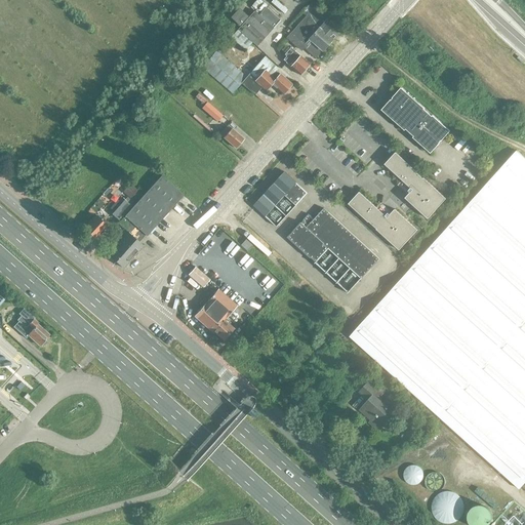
[(245,12),(234,25),(256,46),(273,28),(272,28),(258,15),(254,11),(250,7),(245,12)]
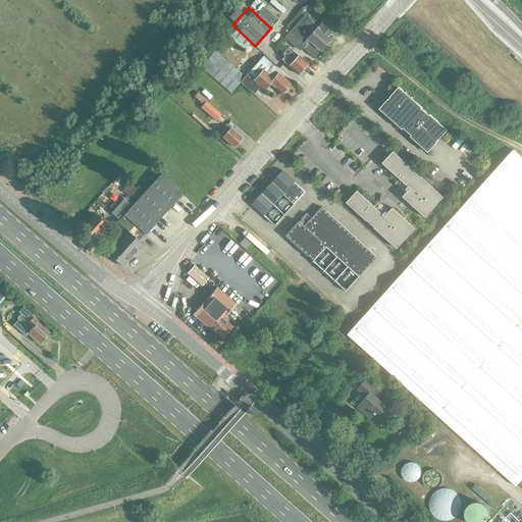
[(264,7),(257,15),(270,28),(277,19),(264,7)]
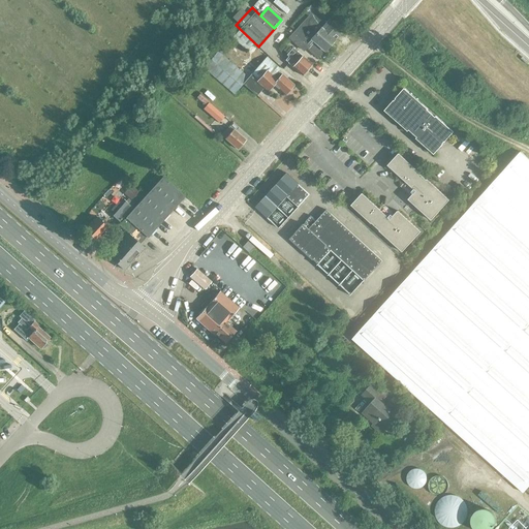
[(312,13),(305,21),(331,44),(335,40),(334,40),(342,31),(330,20),(324,25),(312,13)]
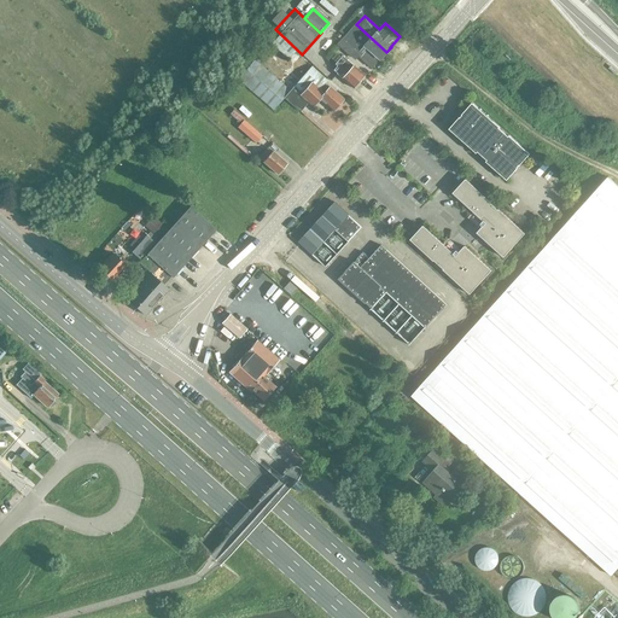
[(386,52),(356,24),(338,45),(351,57),(353,58),(356,53),(372,68),(379,59),(386,52)]
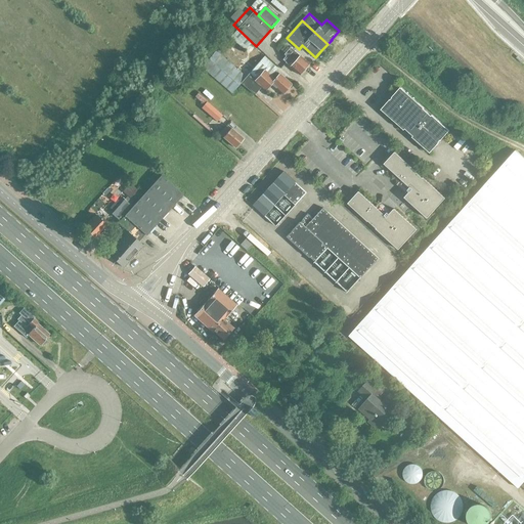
[(245,49),(252,42),(233,26),(228,31),(232,35),(230,37),(245,49)]
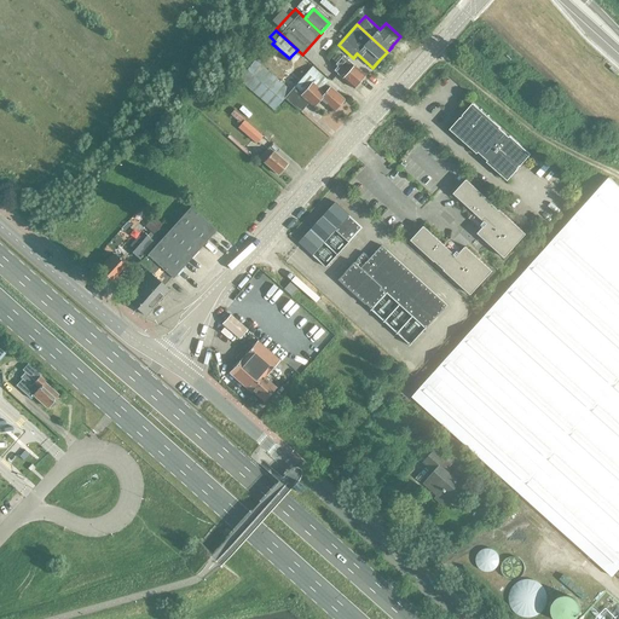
[(337,74),(354,88),(365,76),(350,62),(348,62),(343,57),(333,69),(339,74),(337,74)]
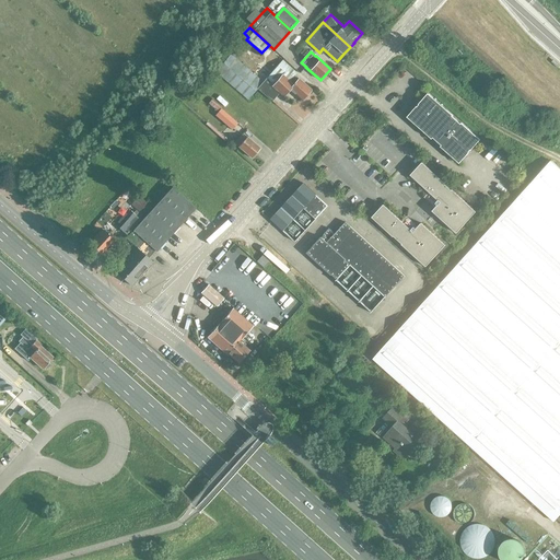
[(282,60),(263,82),(231,55),(217,71),(248,100),(258,89),(267,95),(272,101),(280,93),(283,96),(290,90),(302,101),(312,90),(299,79),(295,76),(298,73),(282,60)]
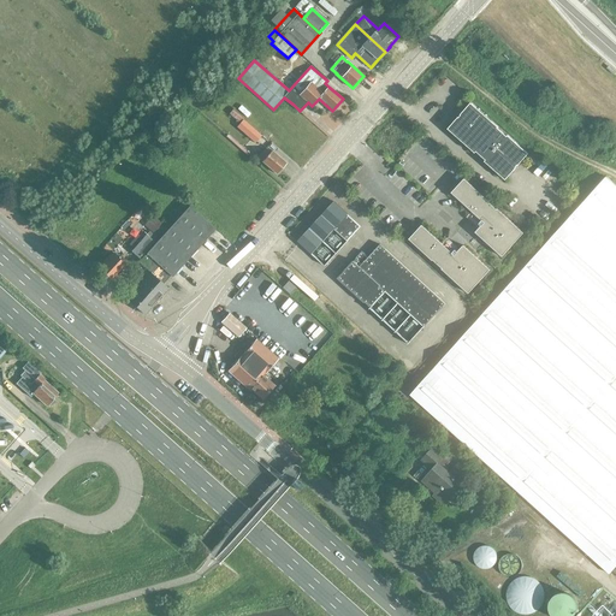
[(504,181),(528,154),(507,135),(507,136),(497,128),(498,126),(471,104),(448,129),(475,153),(475,152),(485,160),(484,161),(504,181)]
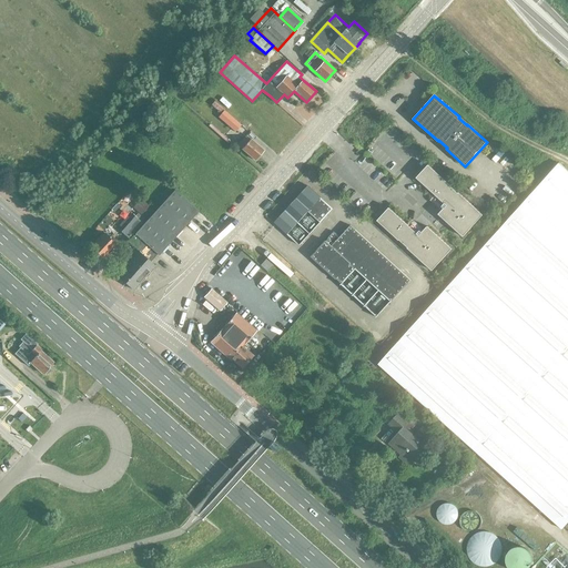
[(235,132),(241,125),(224,111),(219,118),(235,132)]
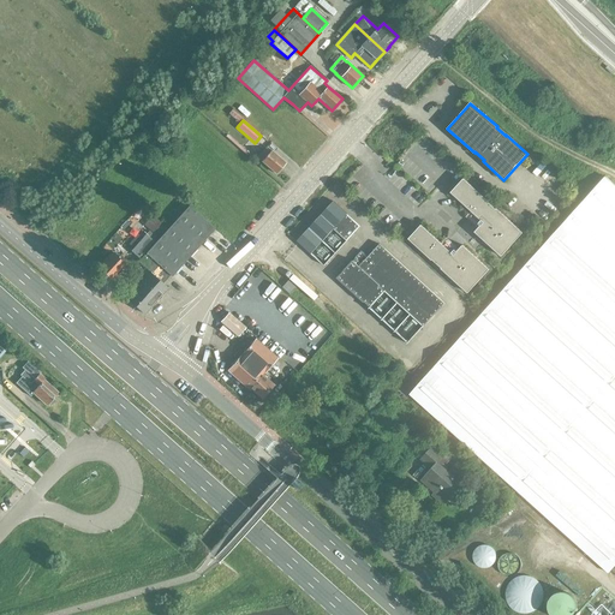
[(276,174),(286,163),(273,151),(272,151),(267,147),(258,156),(263,161),(263,162),(276,174)]
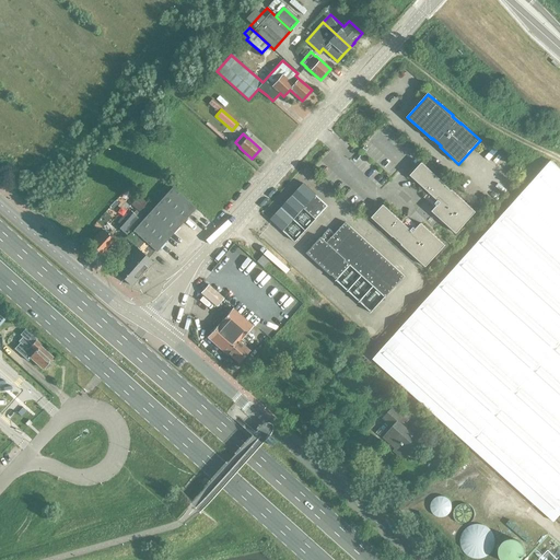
[(559,170),(551,162),(373,360),(555,523),(559,516),(559,170)]
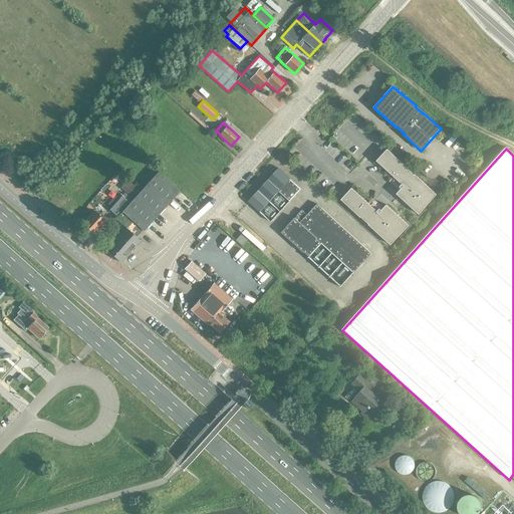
[(407,168),(388,149),(376,161),(396,179),(394,181),(402,189),(397,194),(419,214),(437,195),(415,174),(414,175),(407,168)]
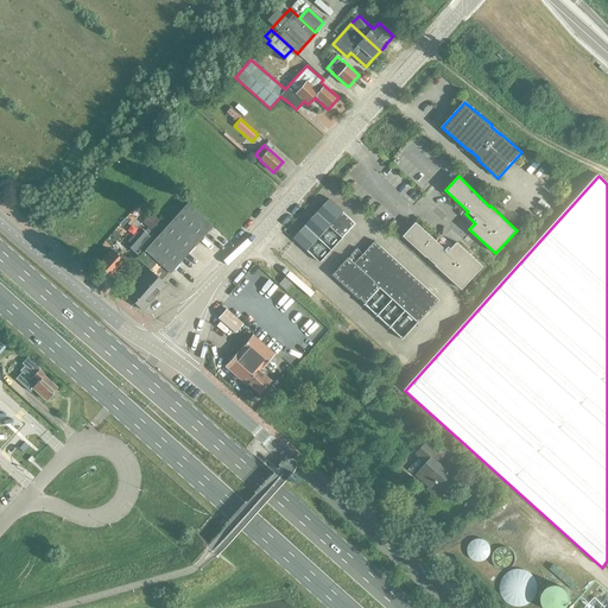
[(329,200),(293,238),(321,263),(356,223),(329,200)]
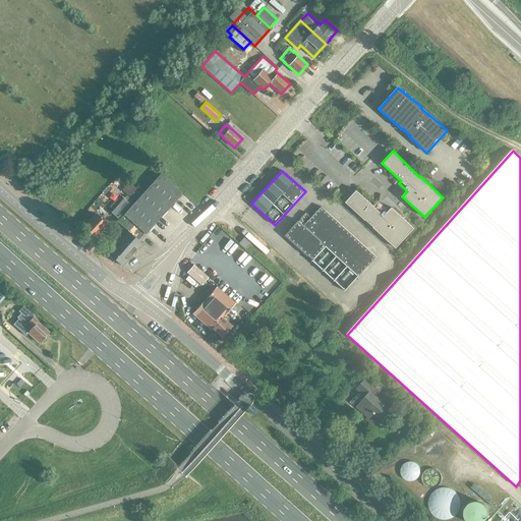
[(128,231),(108,253),(123,267),(142,244),(138,240),(145,233),(146,234),(183,193),(161,174),(142,193),(118,222),(128,231)]
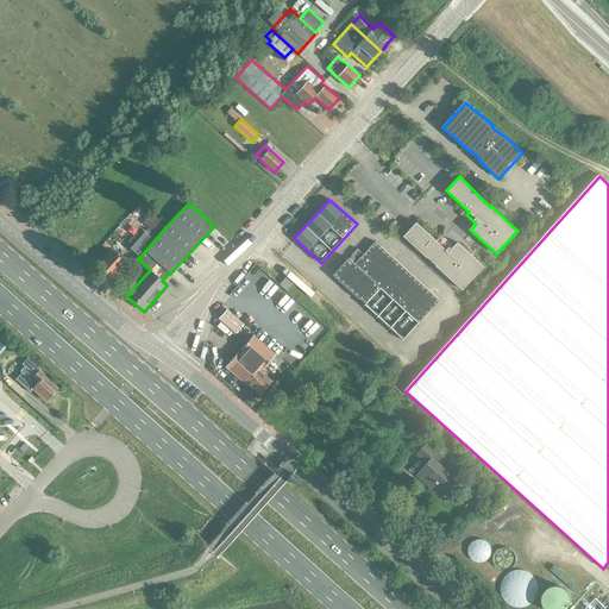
[(144,232),(145,233),(131,249),(138,255),(152,239),(164,225),(148,209),(139,219),(149,227),(144,232)]
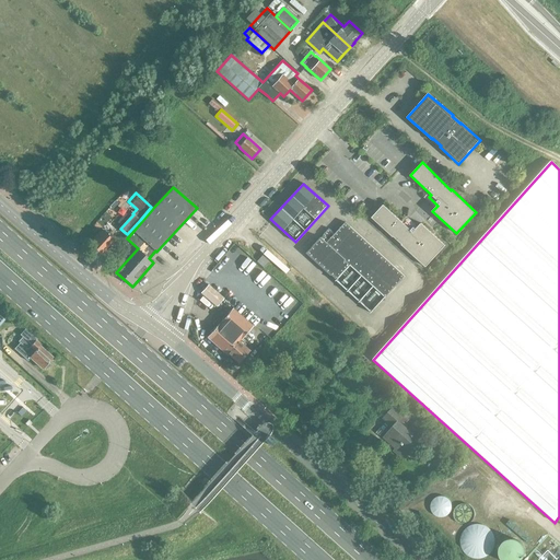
[(384,205),(372,218),(394,237),(394,236),(403,244),(401,245),(427,267),(445,245),(421,223),(416,229),(407,221),(405,224),(384,205)]
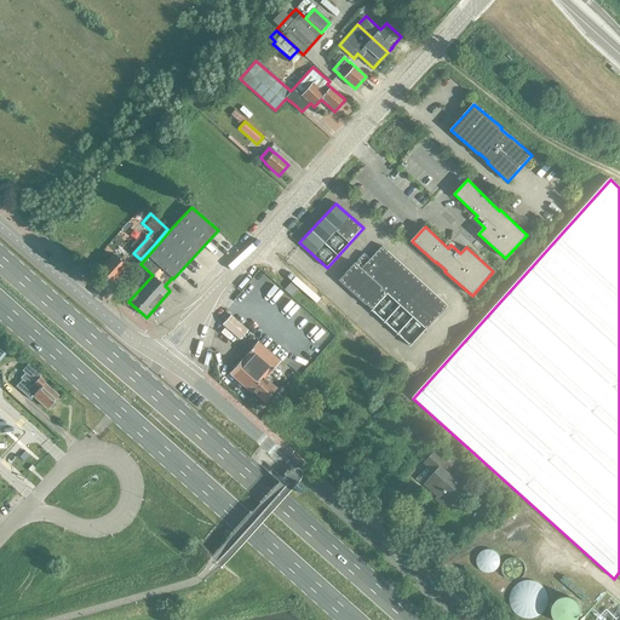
[(429,326),(448,306),(382,246),(371,259),(365,253),(340,280),(373,309),(371,310),(411,346),(429,326)]
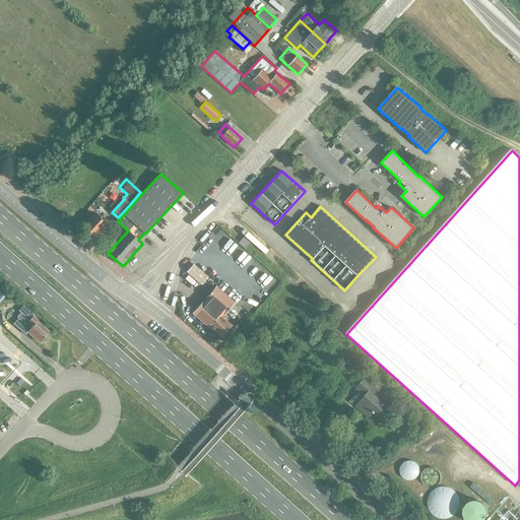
[(93,215),(81,229),(93,240),(108,224),(95,213),(93,215)]
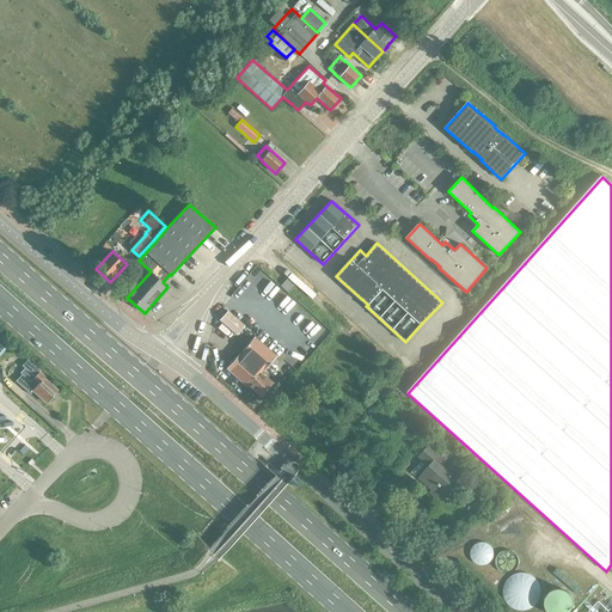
[(287,279),(280,286),(288,293),(294,286),(287,279)]
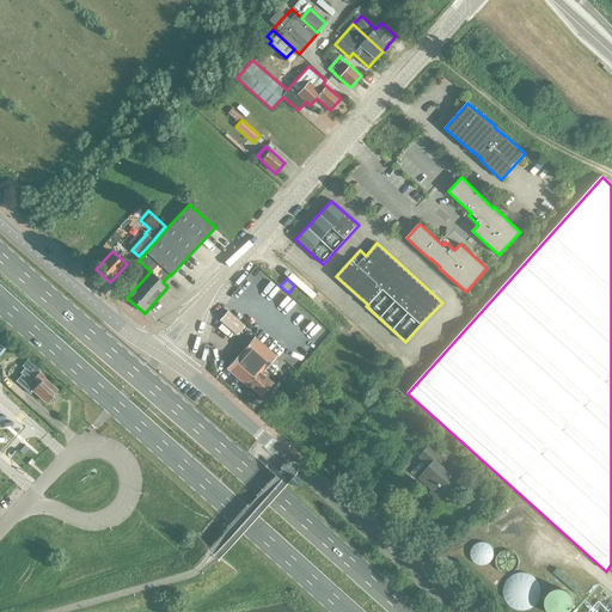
[(237,334),(244,325),(227,311),(220,319),(237,334)]
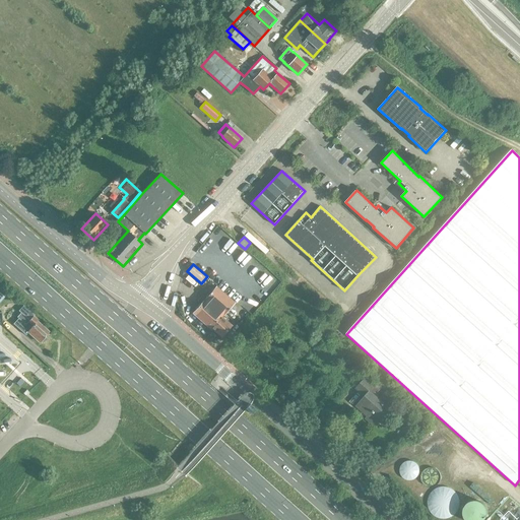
[(222,317),(236,303),(216,286),(193,313),(212,329),(213,328),(222,336),(233,325),(222,317)]
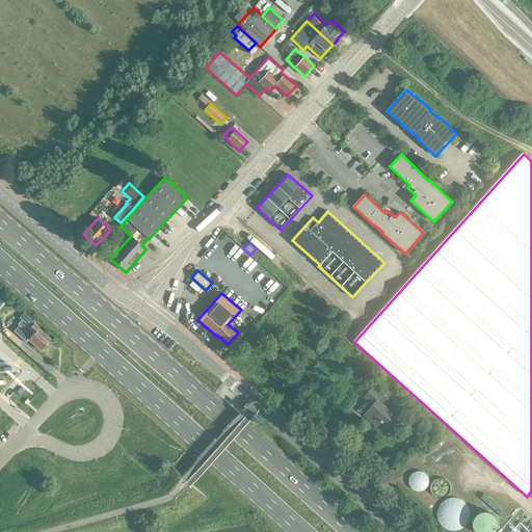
[(34,323),(35,322),(24,313),(19,318),(22,320),(18,324),(19,325),(14,331),(26,343),(29,340),(41,350),(42,349),(43,349),(47,345),(46,344),(50,340),(37,329),(38,327),(34,323)]
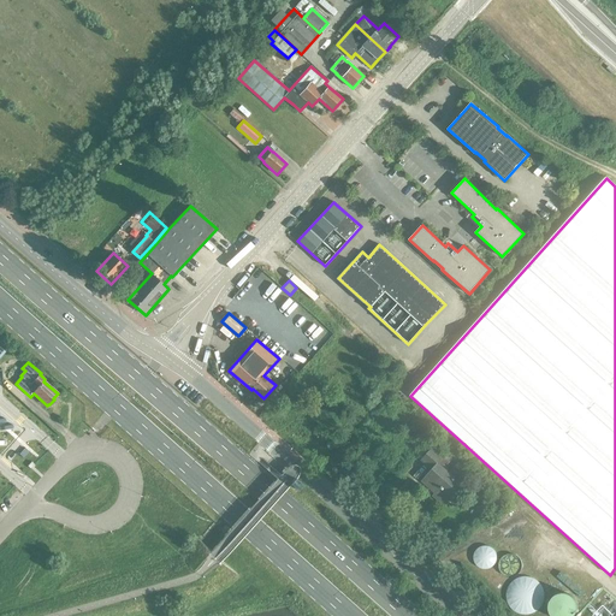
[(434,469),(424,481),(438,492),(434,496),(445,505),(463,485),(444,468),(449,463),(444,460),(445,457),(434,446),(424,460),(434,469)]
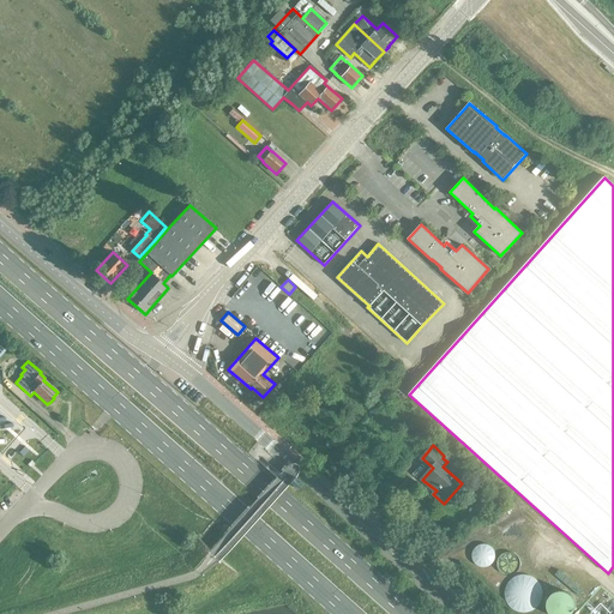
[(294,476),(289,482),(295,488),(301,482),(294,476)]
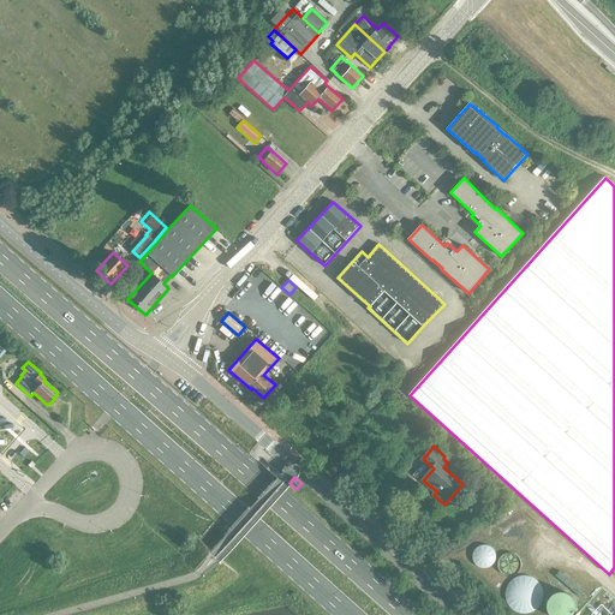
[(473,553),(472,557),(473,562),(477,566),(482,568),(488,567),(491,565),(495,561),(495,555),(494,550),(490,547),(485,545),(481,545),(476,548),(473,553)]
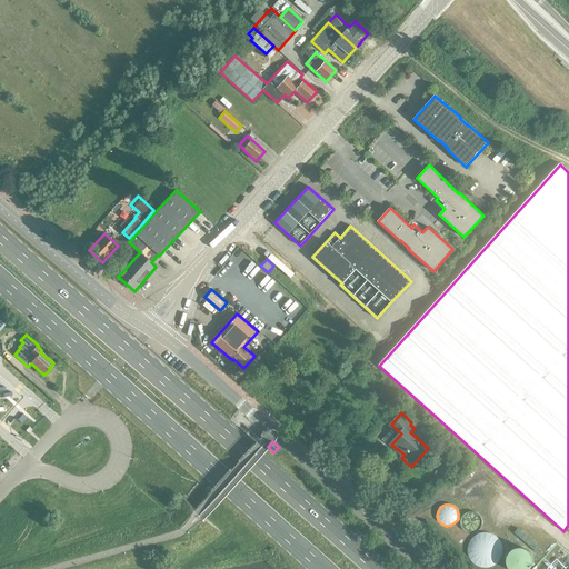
[(467,547),(468,553),(470,559),(473,563),(479,567),(486,568),(491,566),(497,563),(500,558),(502,552),(502,547),(500,540),(496,536),(490,533),(485,532),(478,533),(473,537),(469,541),(467,547)]
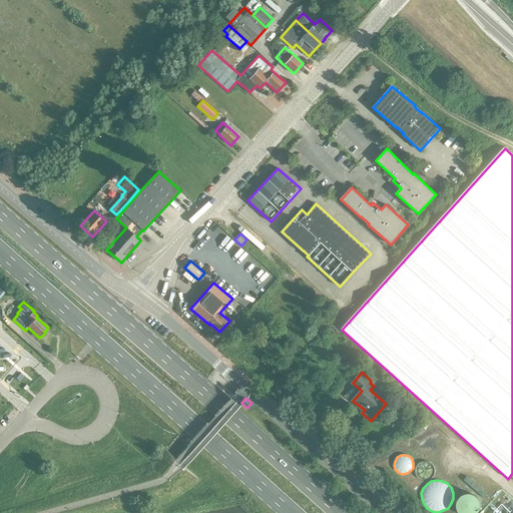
[(457,509),(458,512),(478,512),(480,510),(480,506),(479,501),(476,498),(473,496),(469,495),(464,495),(460,497),(458,501),(456,505),(457,509)]
